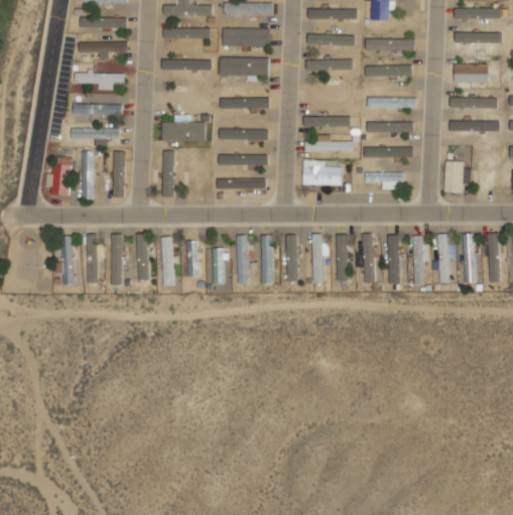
[(217,0),(217,14),(265,14),(265,0),(217,0)]
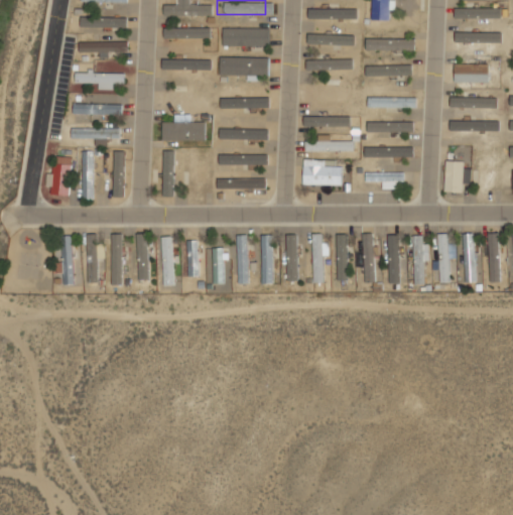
[(370,0),(370,19),(387,19),(387,0),(370,0)]
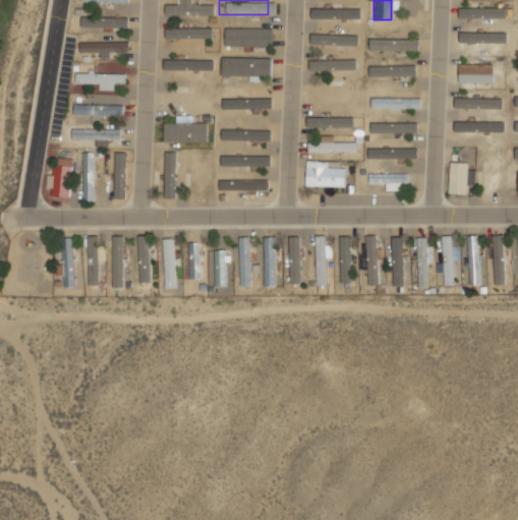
[(415,50),(415,39),(367,39),(367,50),(415,50)]
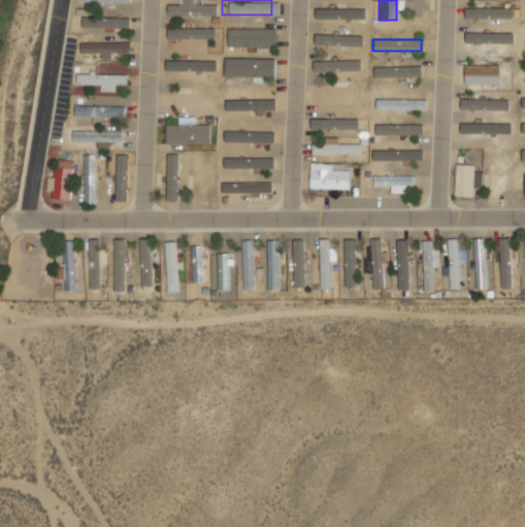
[(79,41),(79,53),(128,53),(128,41),(79,41)]
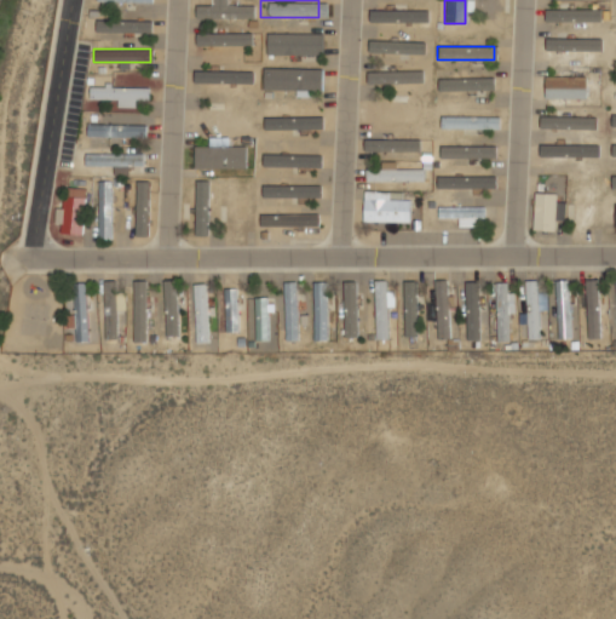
[(134,105),(134,99),(148,99),(148,86),(88,86),(88,99),(116,99),(116,105),(134,105)]
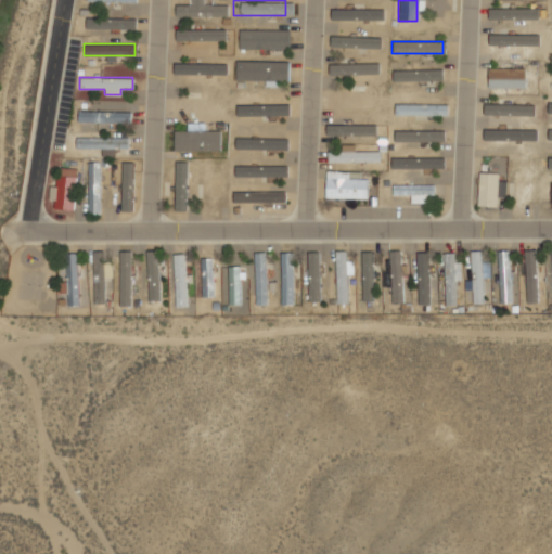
[(373,89),(342,89),(342,108),(373,108),(373,89)]
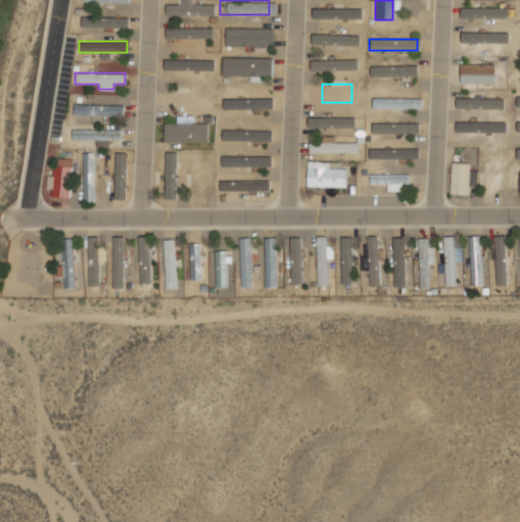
[(73,114),(122,114),(122,104),(73,104),(73,114)]
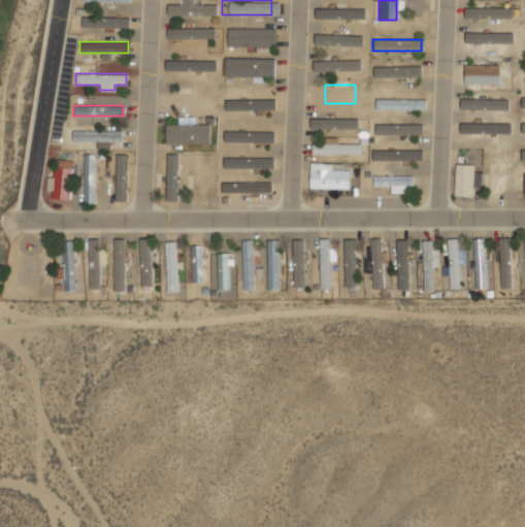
[(369,162),(420,162),(420,150),(369,150),(369,162)]
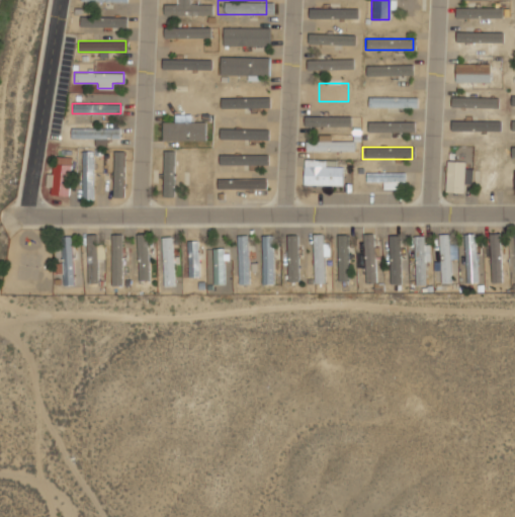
[(55,159),(72,159),(72,148),(55,148),(55,159)]
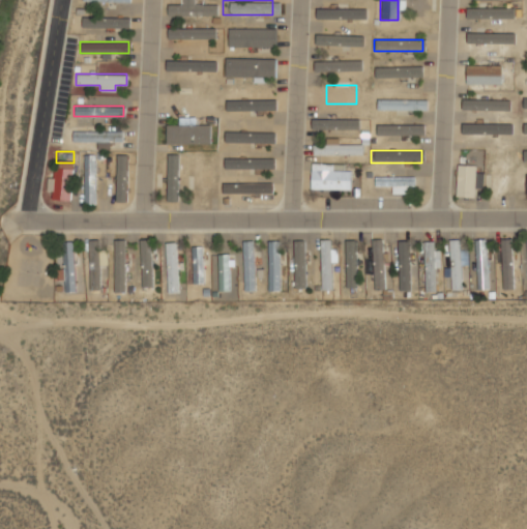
[(83,204),(94,204),(94,154),(83,154),(83,204)]
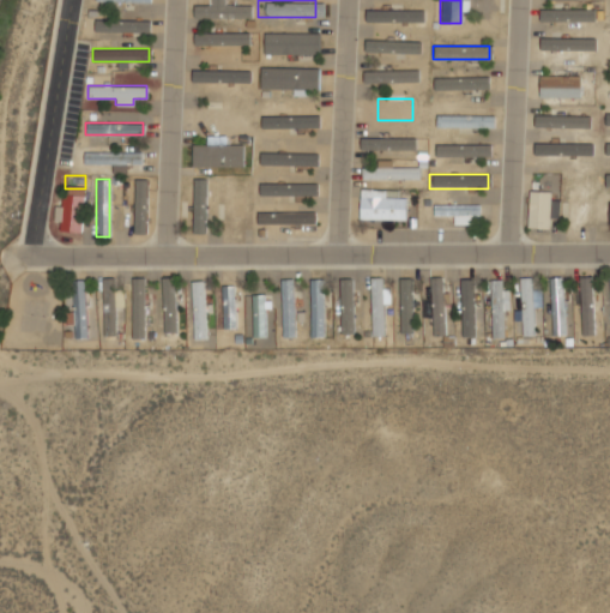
[(360,222),(405,222),(405,197),(372,197),(372,191),(360,191),(360,222)]
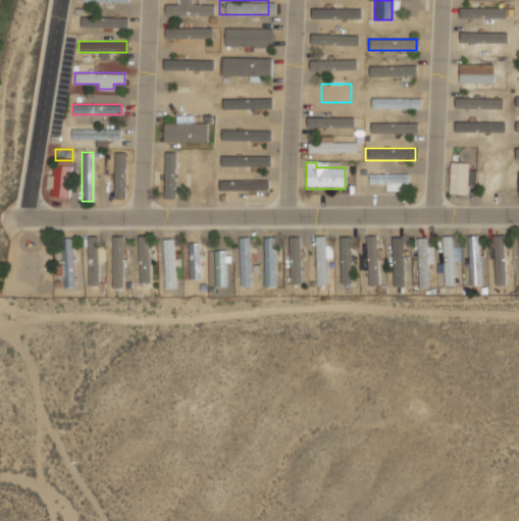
[(69,165),(51,165),(51,197),(69,197),(69,165)]
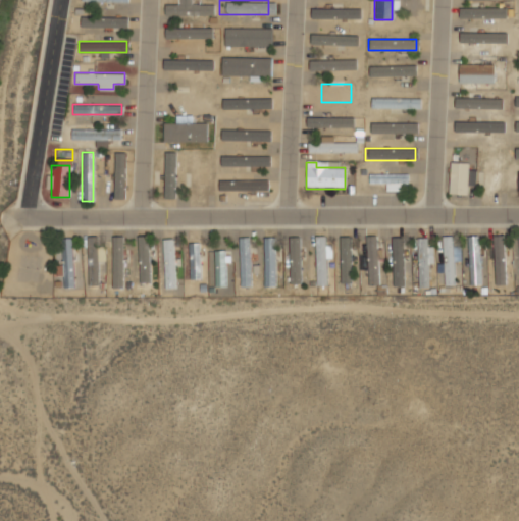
[(149,284),(149,236),(139,236),(139,284),(149,284)]
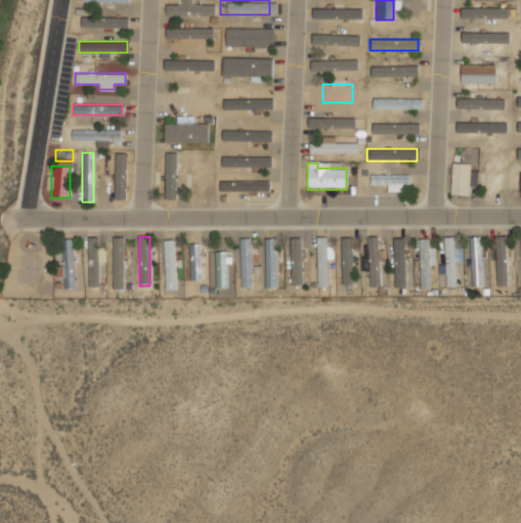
[(393,236),(393,287),(404,287),(403,236),(393,236)]
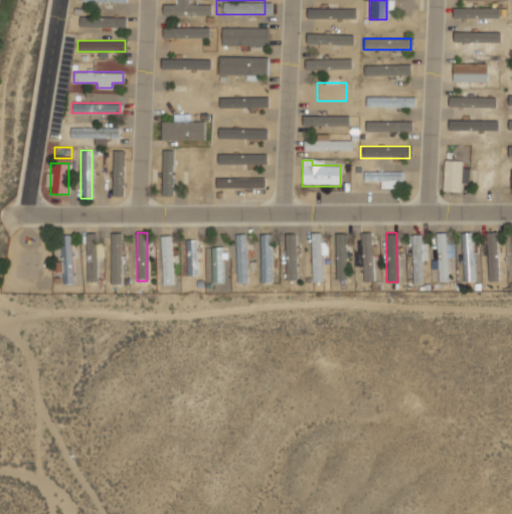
[(437,282),(447,282),(447,232),(437,232),(437,282)]
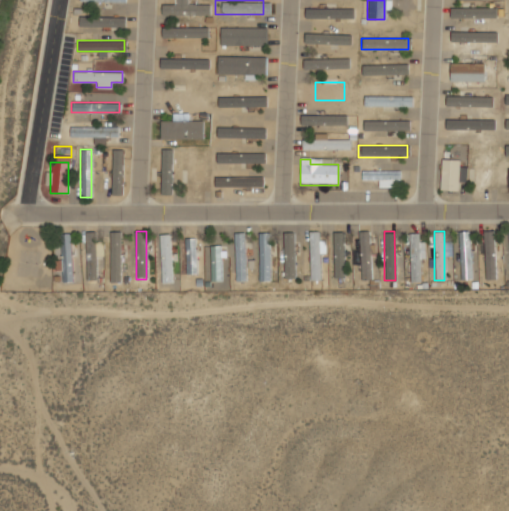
[(494,231),(484,231),(484,280),(494,280),(494,231)]
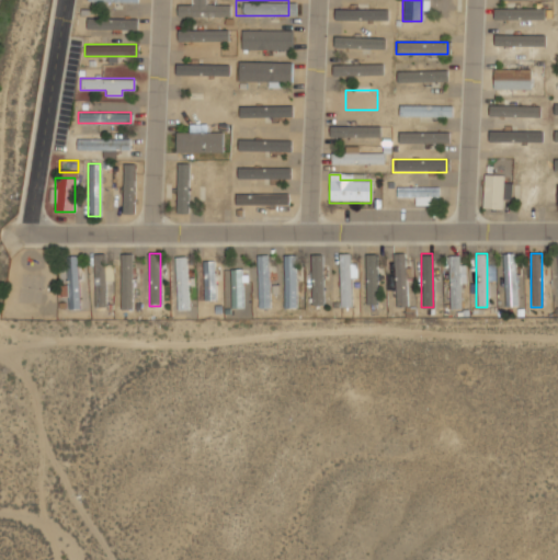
[(322,254),(310,254),(310,308),(322,308),(322,254)]
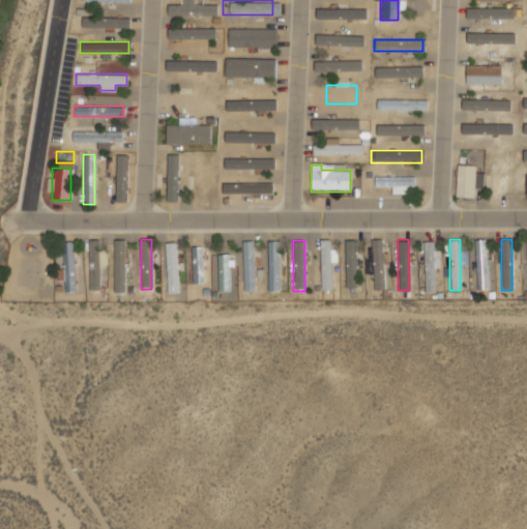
[(320,240),(320,290),(330,290),(330,240),(320,240)]
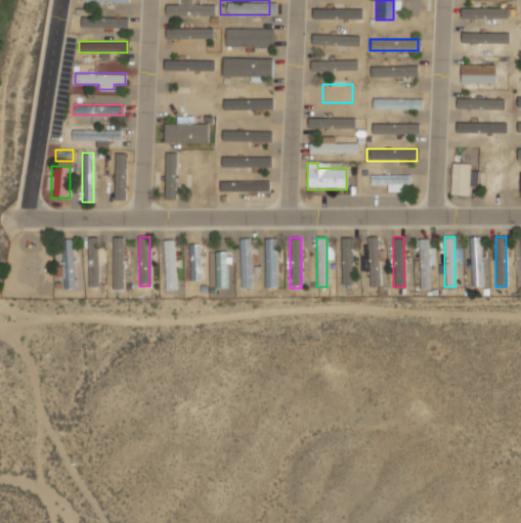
[(379,237),(367,237),(367,286),(379,286),(379,237)]
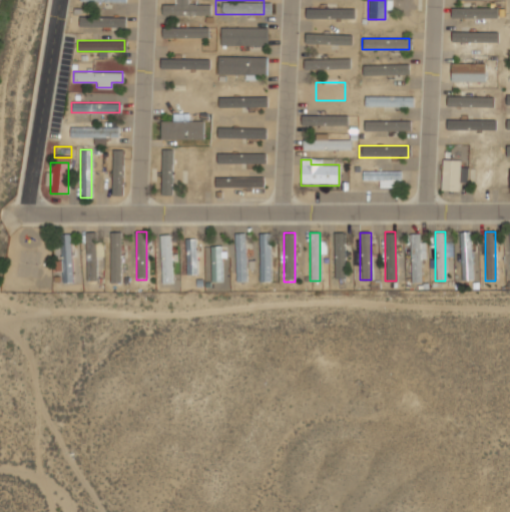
[(460,232),(460,281),(471,281),(470,232),(460,232)]
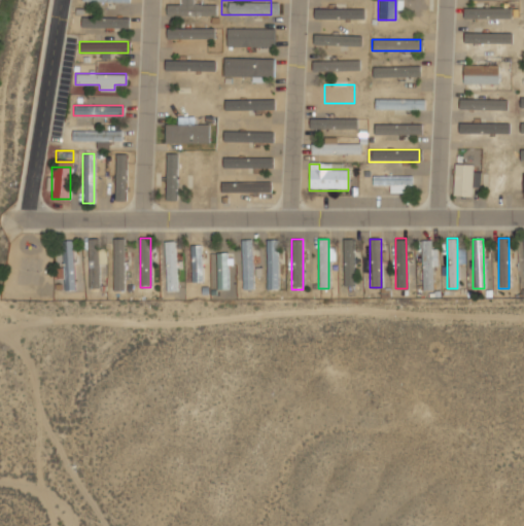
[(88,288),(99,288),(99,240),(88,240),(88,288)]
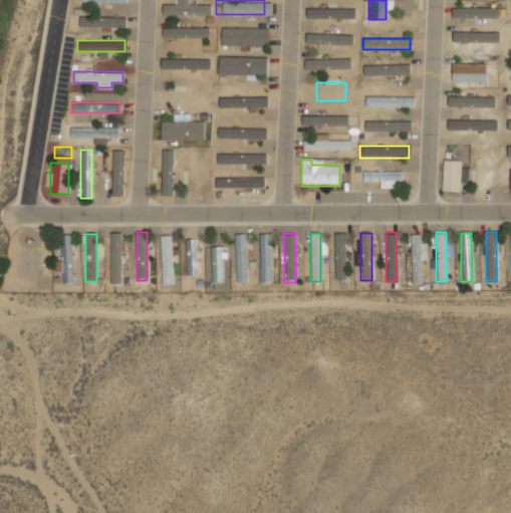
[(270,281),(270,234),(259,234),(259,281),(270,281)]
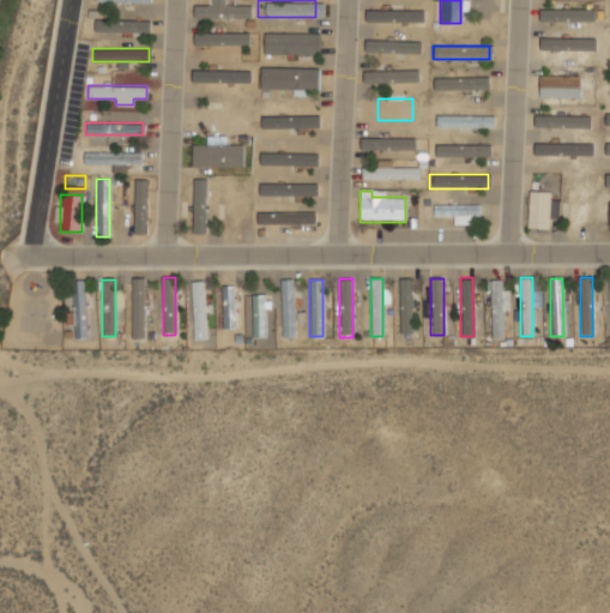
[(399,336),(412,336),(412,280),(399,280),(399,336)]
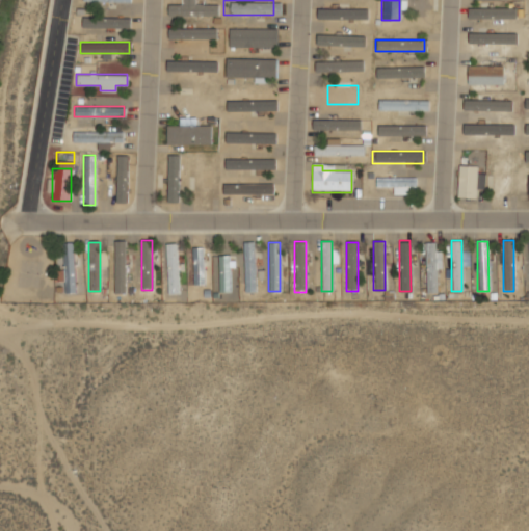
[(435,242),(425,242),(425,293),(435,293),(435,242)]
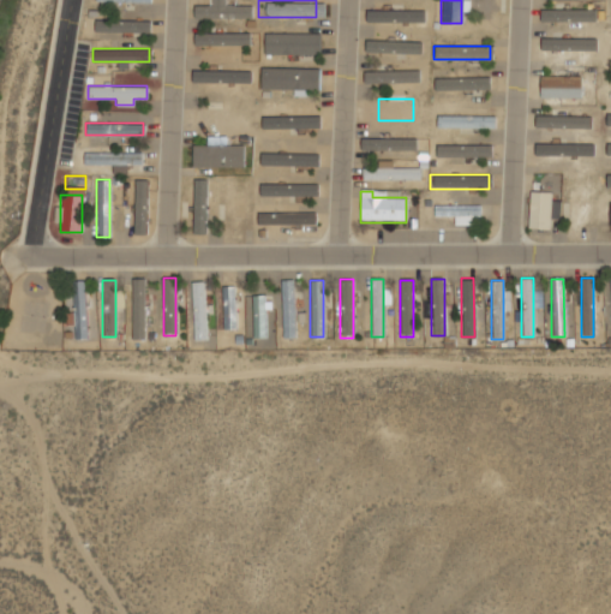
[(73,281),(73,339),(87,339),(87,281),(73,281)]
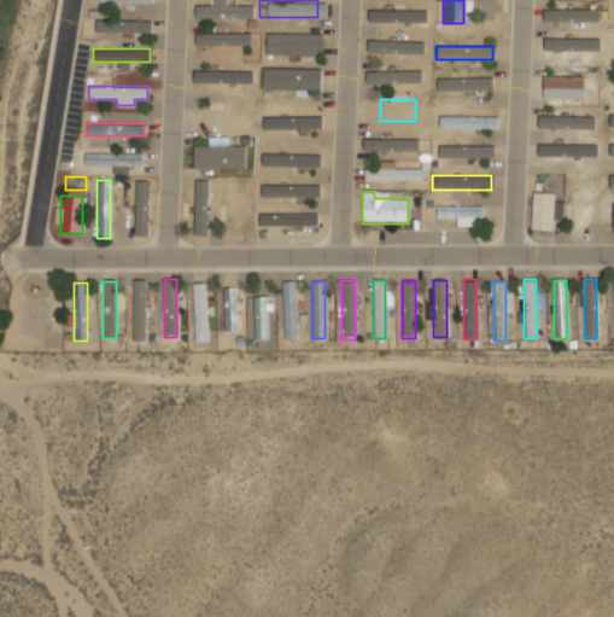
[(208,283),(194,283),(194,341),(208,341),(208,283)]
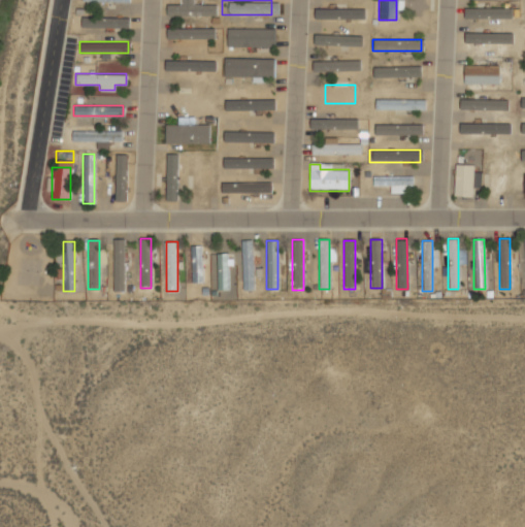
[(218,254),(218,290),(228,290),(228,254),(218,254)]
